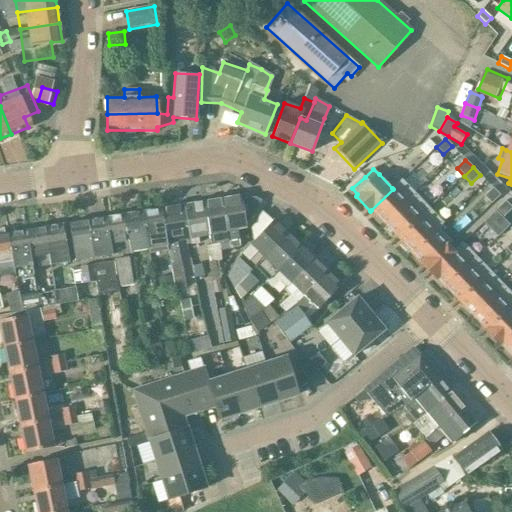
[(392,188),(393,189),(371,210),(384,224),(416,194),(402,179),(393,188),(392,188)]
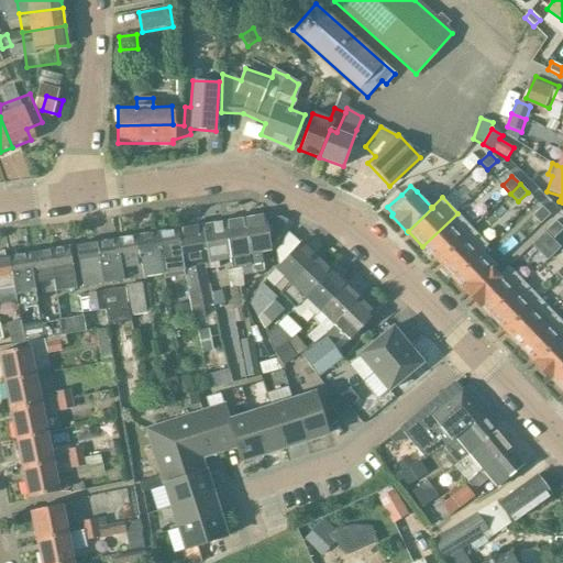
[(540,224),(550,216),(542,207),(532,217),(540,224)]
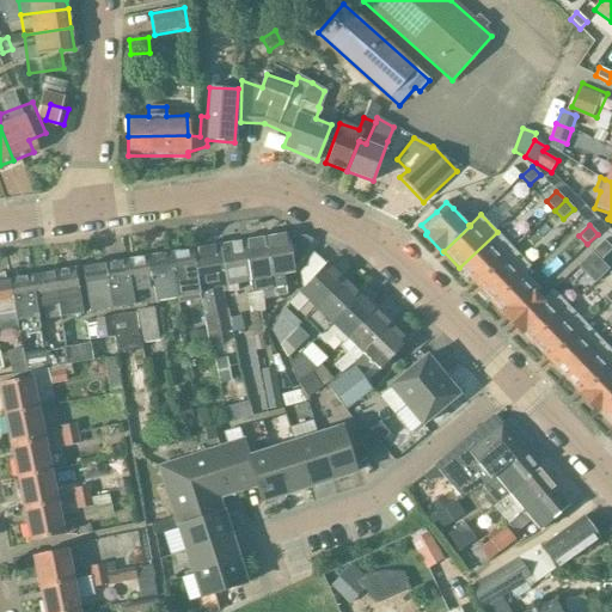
[(459,268),(476,286),(513,249),(505,240),(497,232),(459,268)]
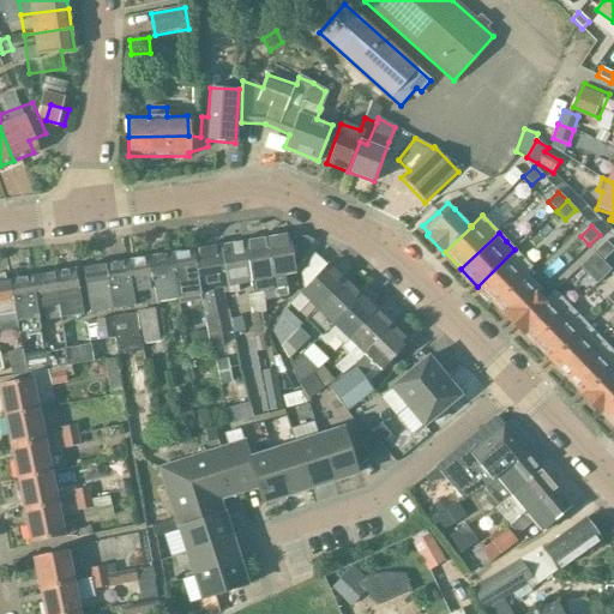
[(288,238),(288,234),(264,239),(271,281),(272,288),(260,289),(262,293),(275,292),(276,299),(288,298),(284,274),(294,272),(293,265),(299,265),(312,239),(304,235),(288,238)]
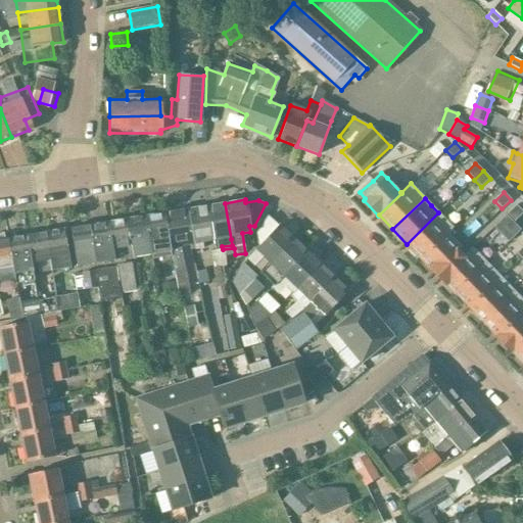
[(232,245),(231,239),(225,203),(205,206),(214,245),(215,251),(223,249),(222,246),(232,245)]
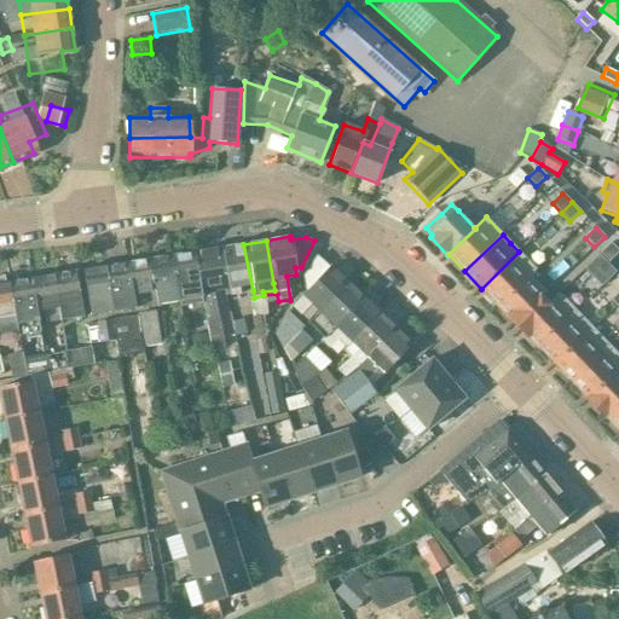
[(618,252),(611,243),(601,254),(609,262),(618,252)]
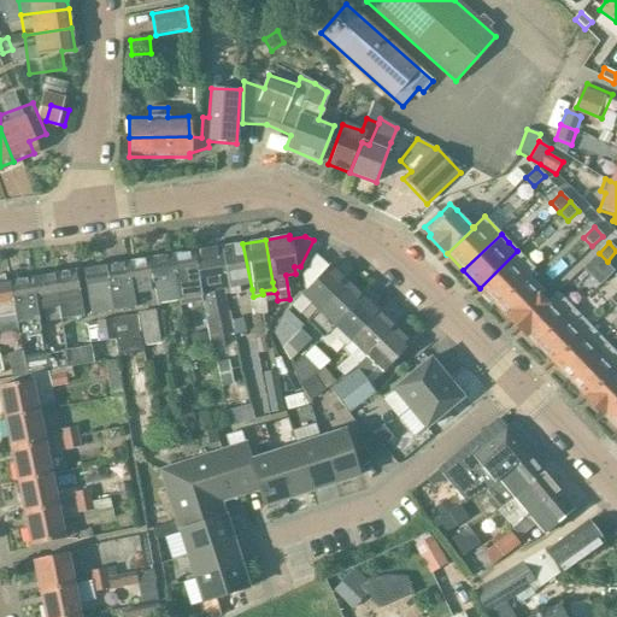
[(242,244),(221,247),(229,293),(240,292),(239,285),(246,283),(247,291),(252,289),(242,244)]
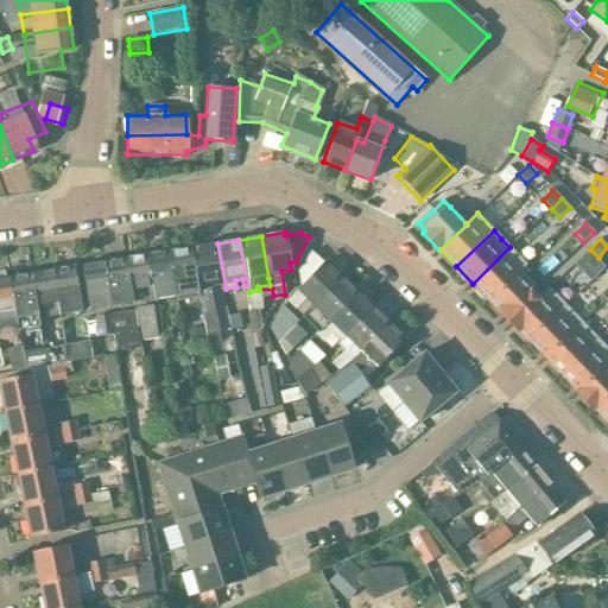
[(220,284),(221,290),(226,289),(217,244),(189,248),(201,312),(214,310),(209,285),(220,284)]
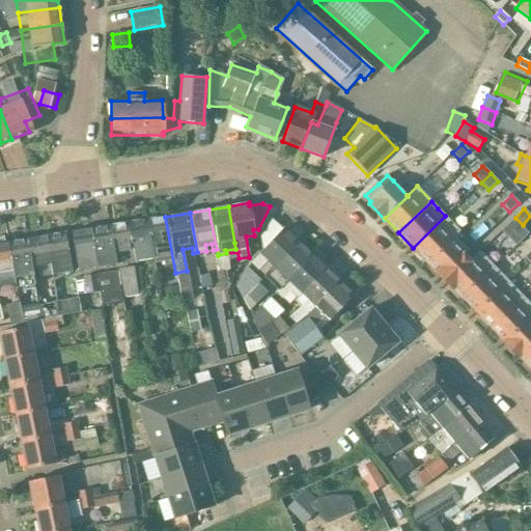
[(454,236),(455,236),(460,231),(445,216),(413,248),(426,261),(427,262),(454,236)]
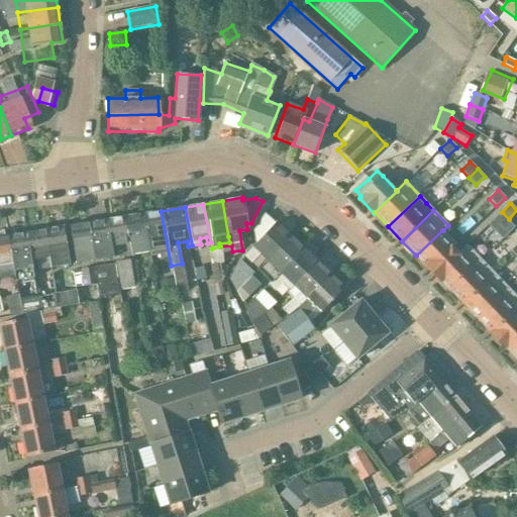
[(165,237),(161,211),(142,214),(149,252),(150,255),(160,253),(157,238),(165,237)]
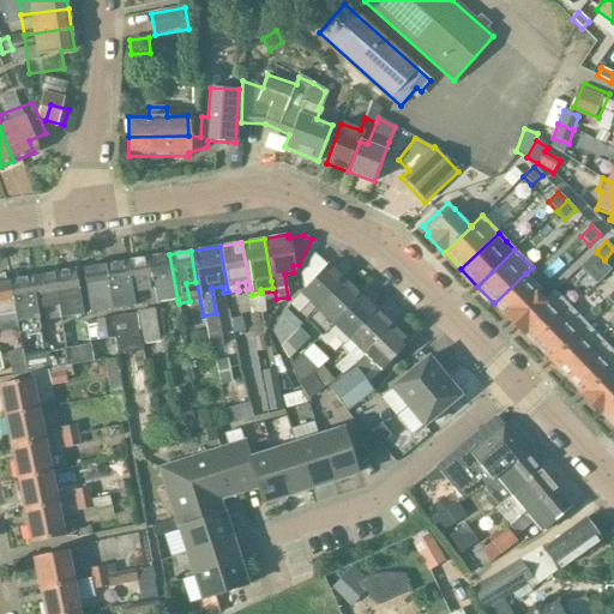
[(169,254),(148,258),(156,302),(178,300),(169,254)]
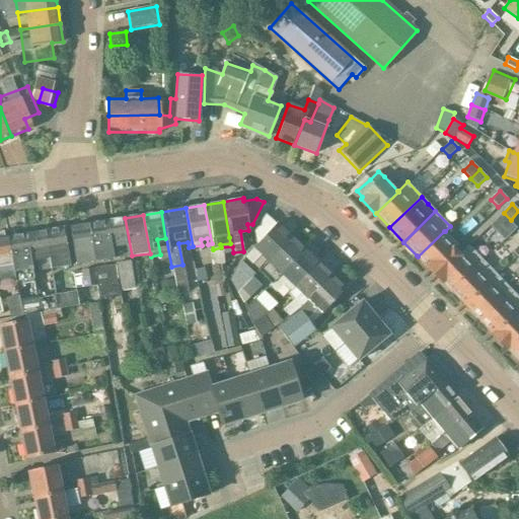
[(107,221),(114,258),(118,258),(132,255),(125,218),(107,221)]
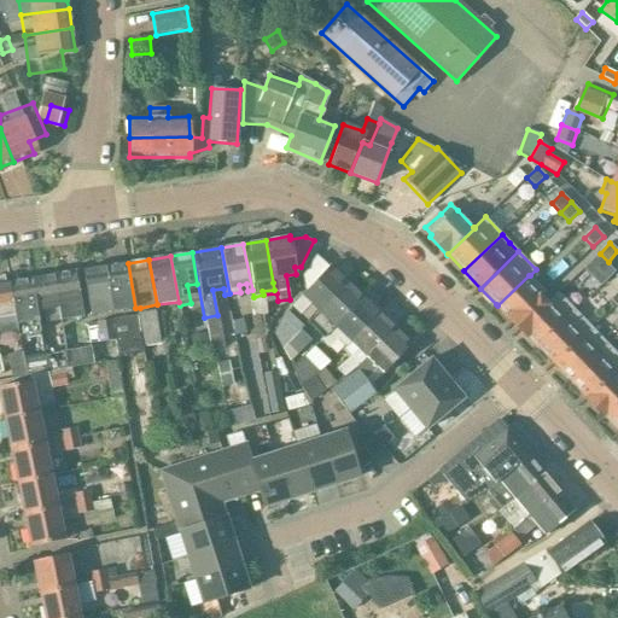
[(93,269),(82,270),(91,315),(91,316),(114,312),(105,267),(100,268),(99,263),(93,264),(93,269)]
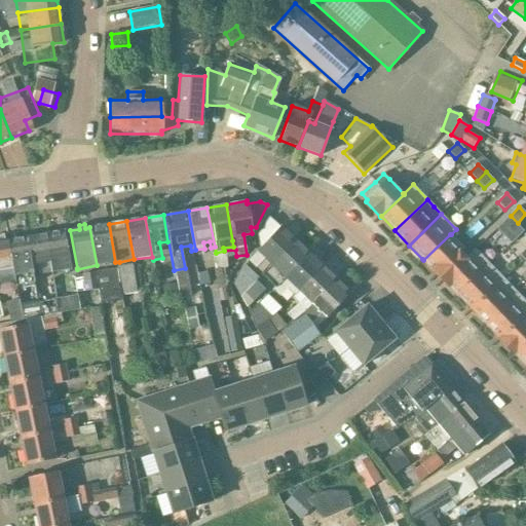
[(115,262),(109,224),(89,227),(97,265),(115,262)]
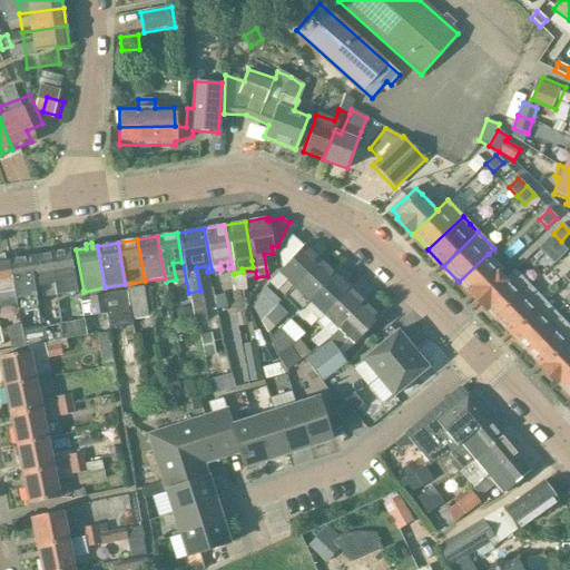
[(269,283),(277,291),(287,281),(291,283),(287,286),(291,290),(320,261),(304,246),(274,276),(275,276),(269,283)]
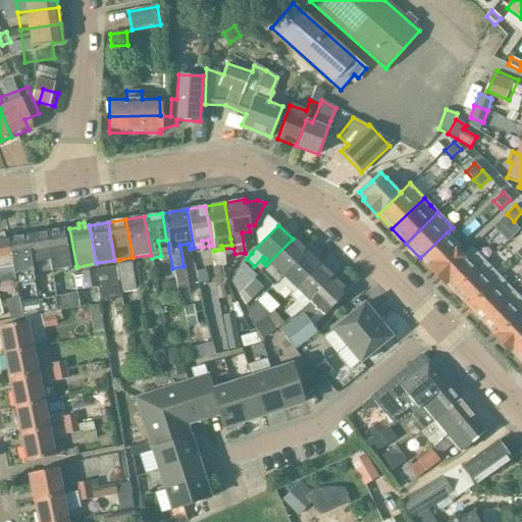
[(69,267),(64,229),(45,232),(49,263),(51,271),(70,268),(69,267)]
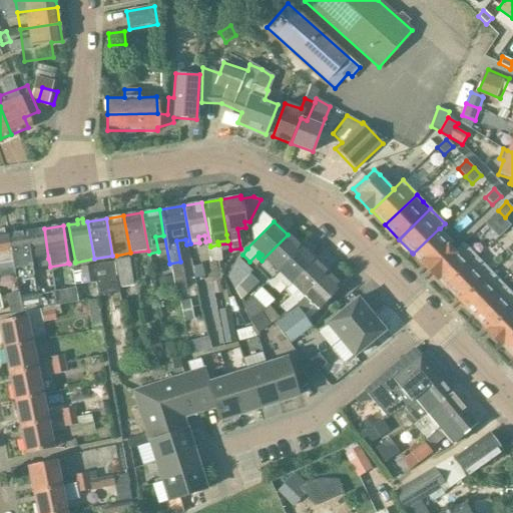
[(48,259),(44,228),(26,231),(29,262),(31,276),(32,276),(30,262),(34,261),(33,258),(35,257),(38,269),(50,267),(48,259)]
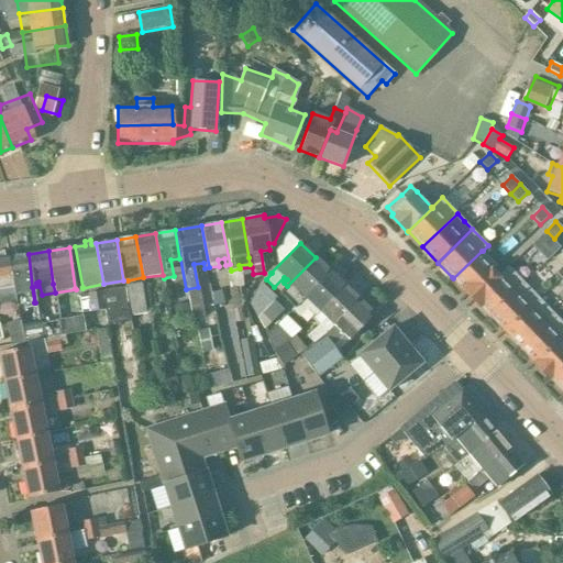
[(486,288),(498,276),(493,271),(497,266),(483,251),(482,251),(453,278),(452,277),(452,278),(467,295),(479,283),(486,288)]
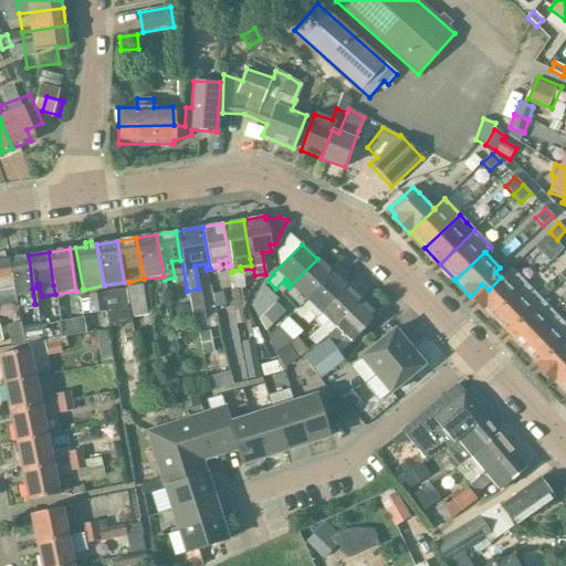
[(32,289),(29,255),(8,259),(12,293),(14,304),(17,304),(17,307),(34,304),(32,289)]
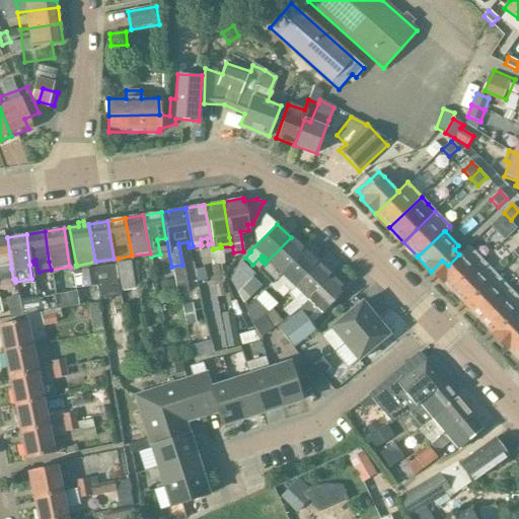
[(11,269),(7,237),(0,238),(0,281),(13,279),(11,269)]
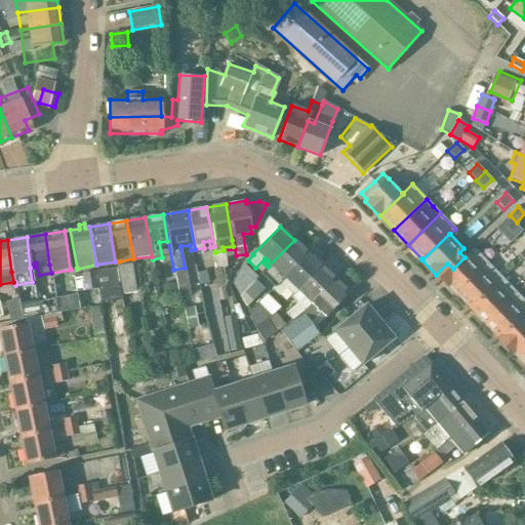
[(261,275),(274,286),(307,252),(294,240),(268,267),(268,268),(267,269),(268,269),(261,275)]
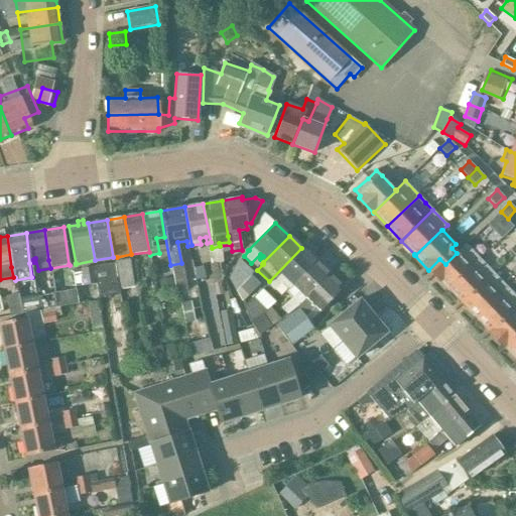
[(445,264),(439,259),(428,270),(448,290),(480,259),(467,245),(457,253),(445,264)]
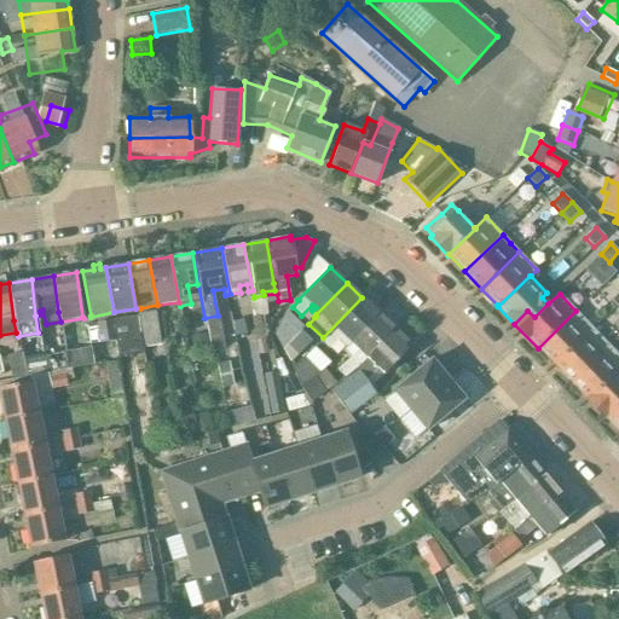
[(330,350),(339,341),(346,347),(379,313),(362,298),(323,337),(324,339),(322,341),(330,350)]
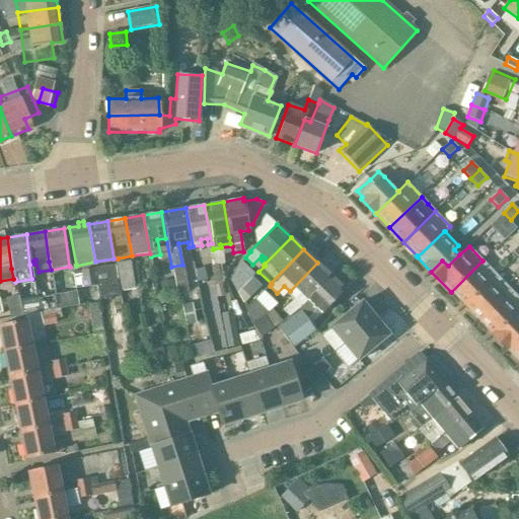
[(206,261),(193,263),(197,283),(207,282),(205,273),(208,272),(206,261)]
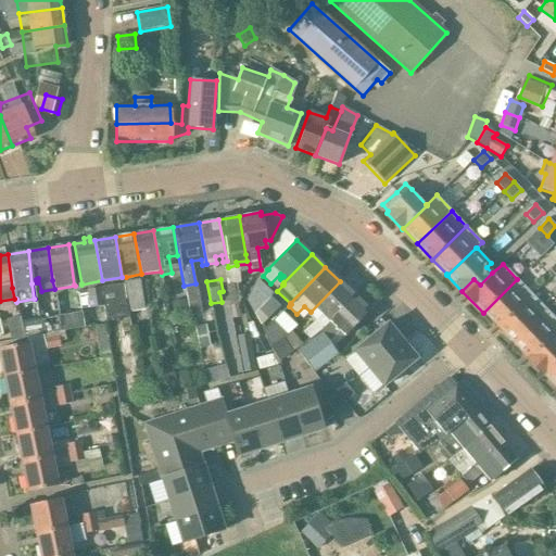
[(498,327),(532,294),(517,279),(483,313),(498,327)]
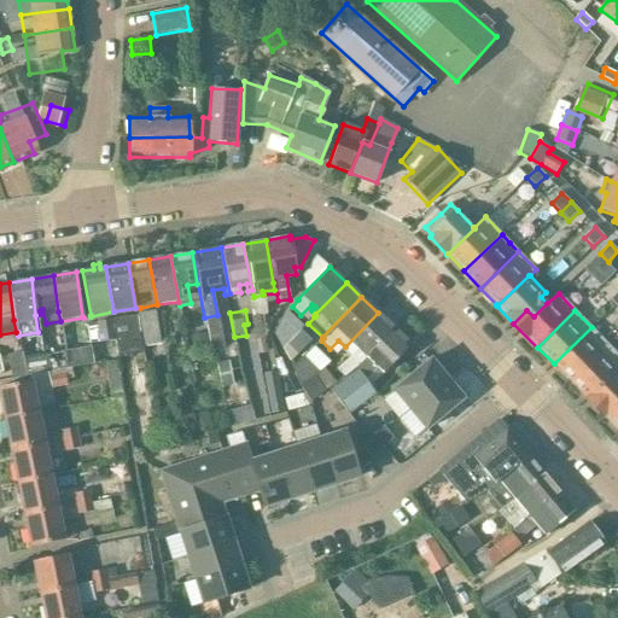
[(143,348),(161,345),(156,312),(141,313),(136,314),(136,315),(140,332),(143,348)]
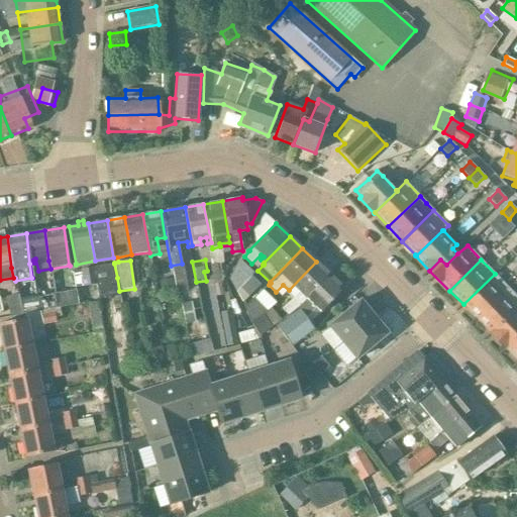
[(300,292),(282,309),(287,314),(302,302),(329,275),(316,262),(289,290),(290,291),(290,290),(294,294),(298,290),(300,292)]
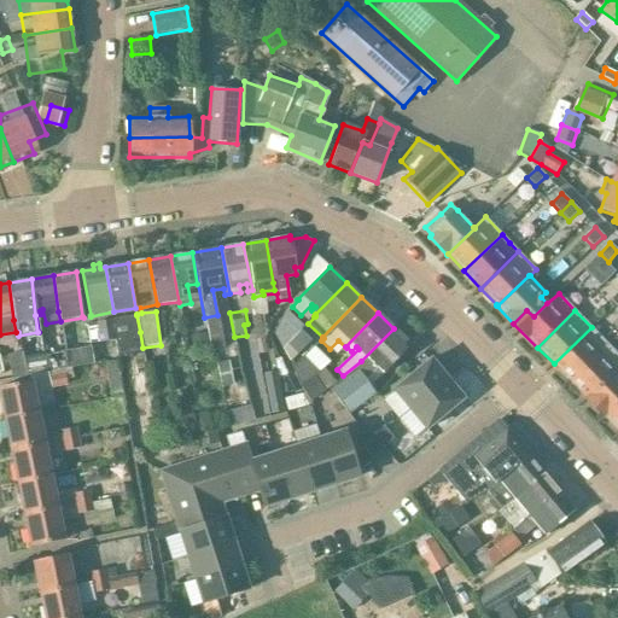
[(285,314),(274,334),(281,348),(299,330),(285,314)]
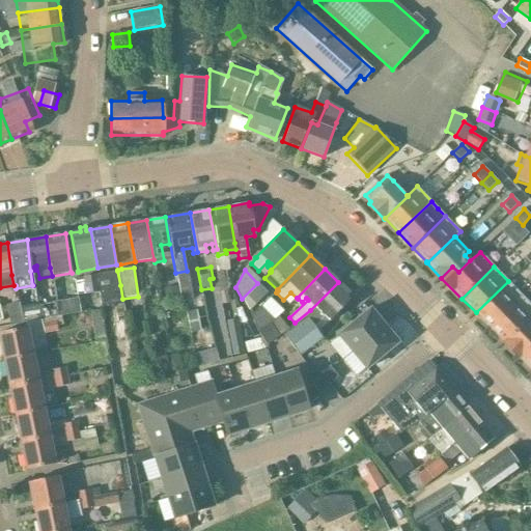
[(117,271),(99,274),(95,275),(99,294),(101,307),(123,303),(122,299),(120,285),(117,271)]
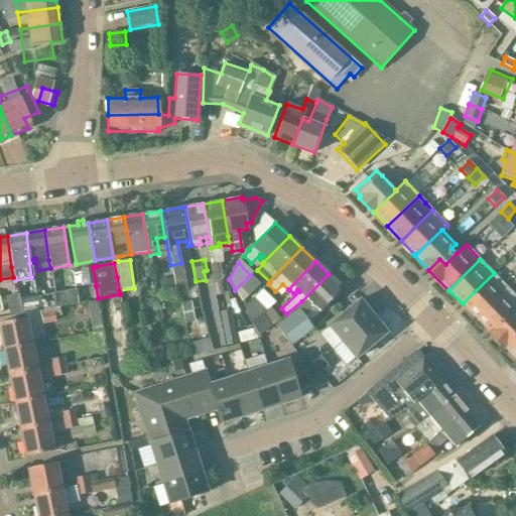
[(171,267),(176,292),(187,290),(182,265),(171,267)]
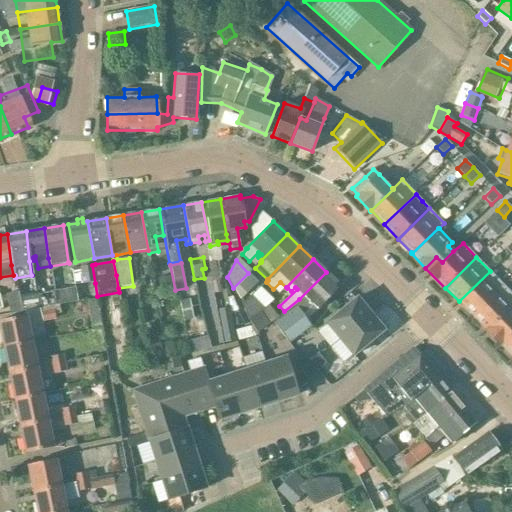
[(79,267),(82,285),(95,283),(92,265),(79,267)]
